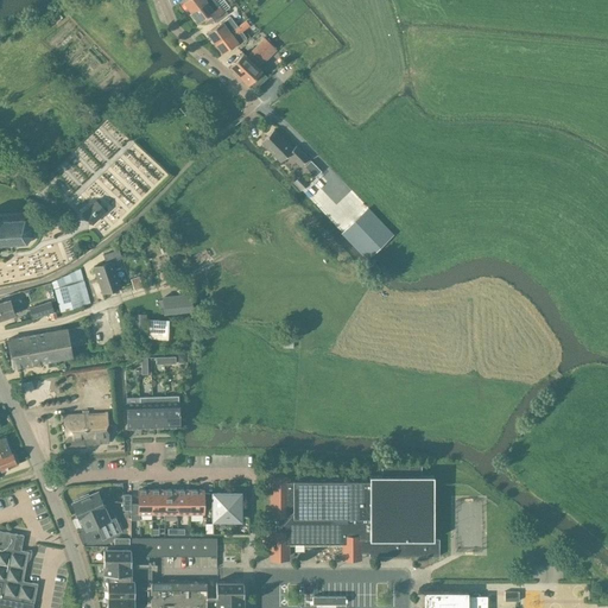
[(206,0),(184,0),(183,1),(190,12),(206,0)]
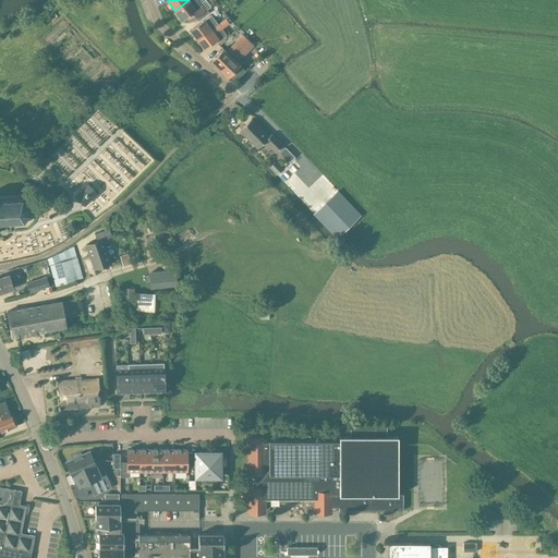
[(189,0),(174,11),(182,21),(189,15),(192,21),(205,11),(196,0),(189,0)]
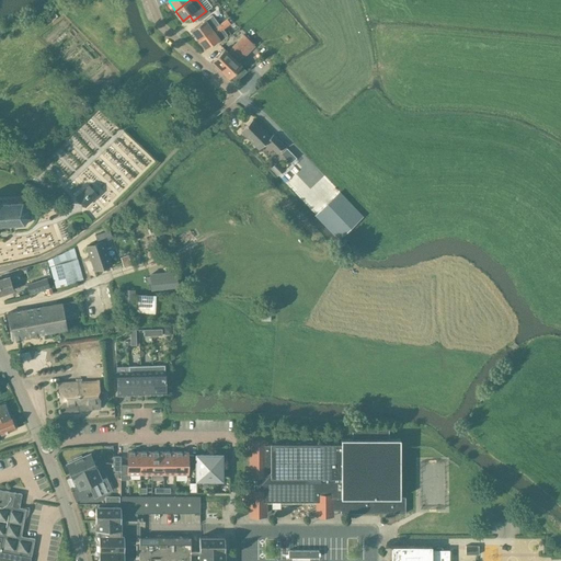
[(212,14),(191,31),(197,41),(212,30),(217,25),(219,24),(212,14)]
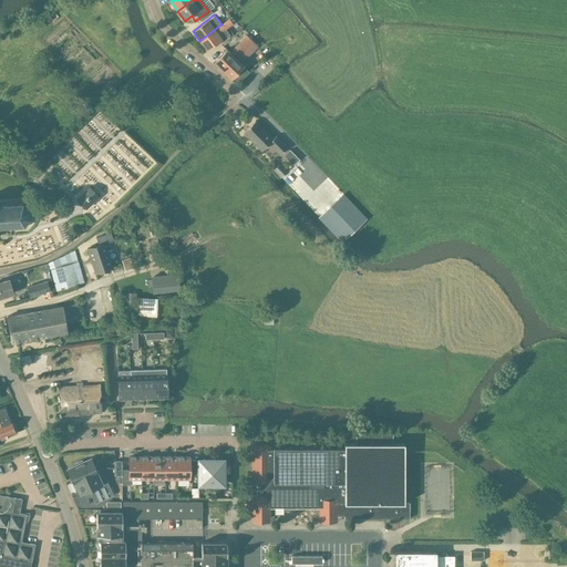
[(214,30),(199,41),(207,50),(222,40),(223,41),(229,37),(229,34),(226,29),(233,23),(229,19),(225,21),(222,24),(219,26),(219,27),(215,30),(214,30)]
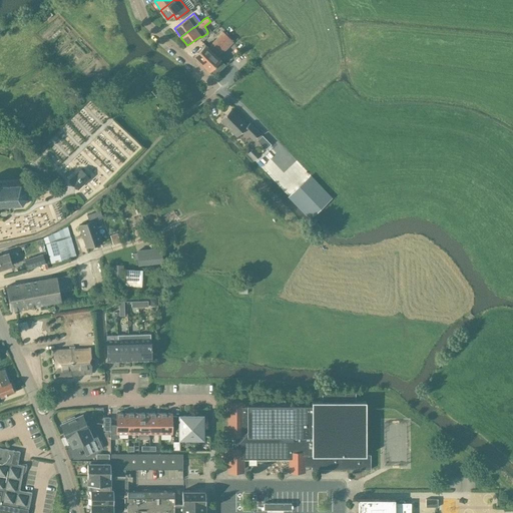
[(193,56),(200,63),(227,37),(222,32),(207,47),(204,44),(193,56)]
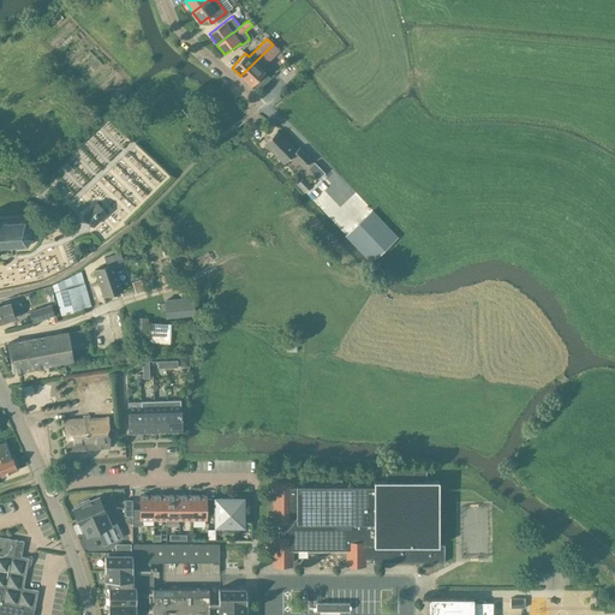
[(273,45),(240,76),(251,85),(268,69),(269,67),(269,65),(268,64),(267,60),(278,49),(273,45)]
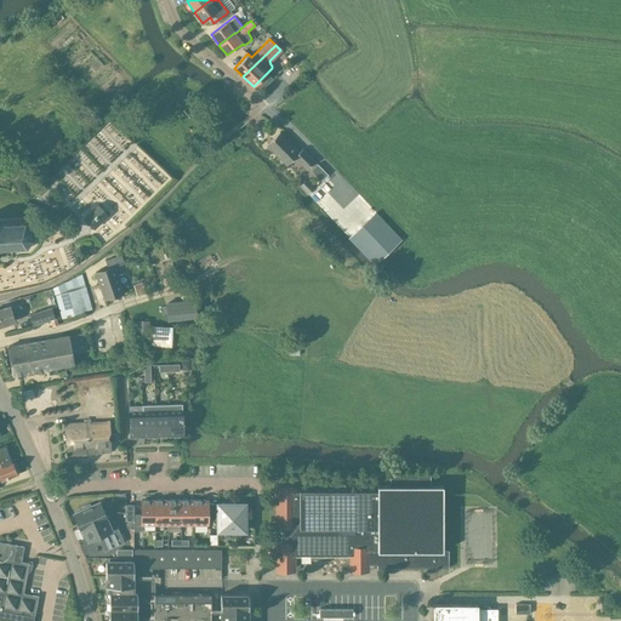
[(266,146),(286,165),(294,158),(306,170),(314,161),(302,149),(298,152),(279,132),(266,146)]
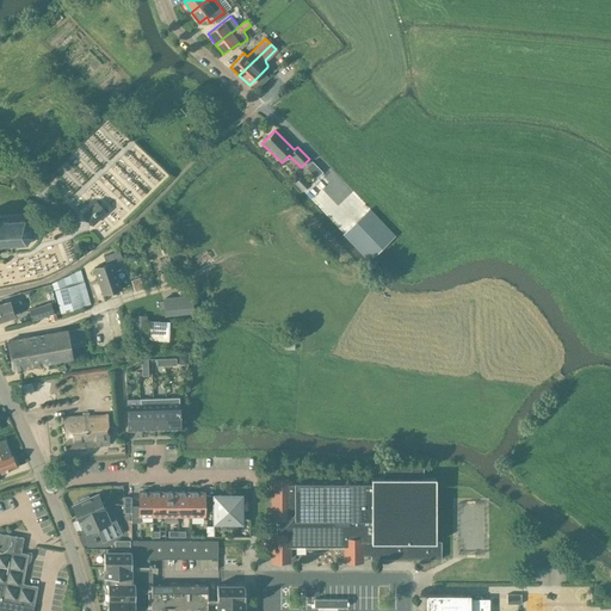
[(137,204),(167,173),(134,142),(105,173),(122,189),(137,204)]
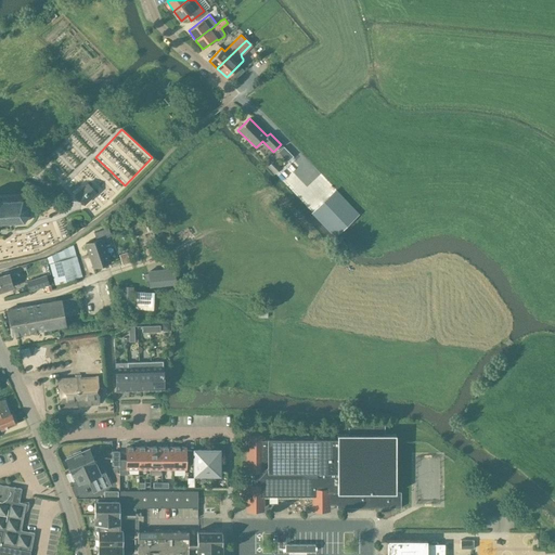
[(294,155),(284,145),(278,151),(287,160),(294,155)]
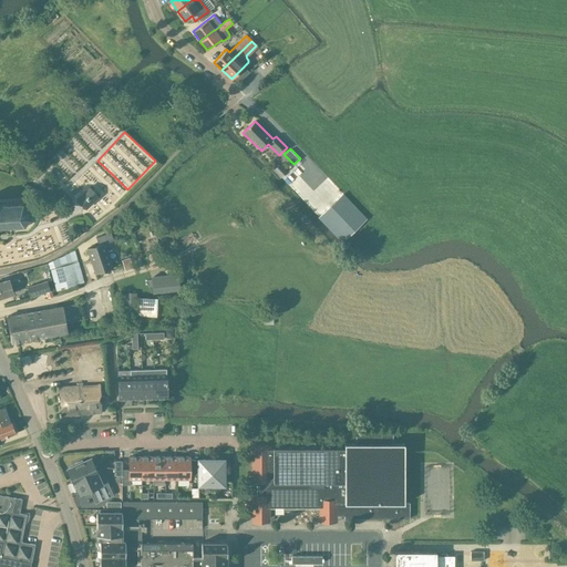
[(279,164),(274,169),(278,174),(281,177),(287,172),(279,164)]
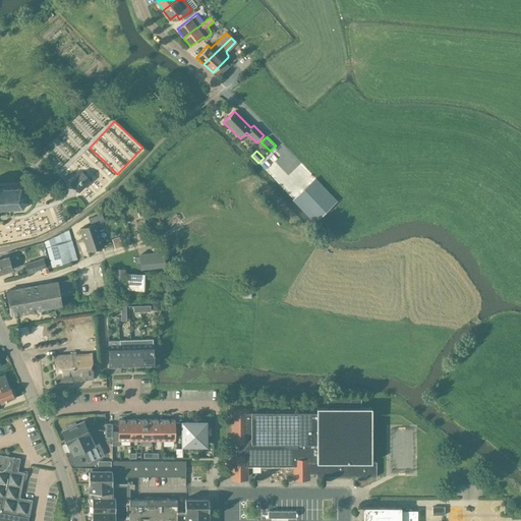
[(79,191),(90,181),(82,173),(71,183),(79,191)]
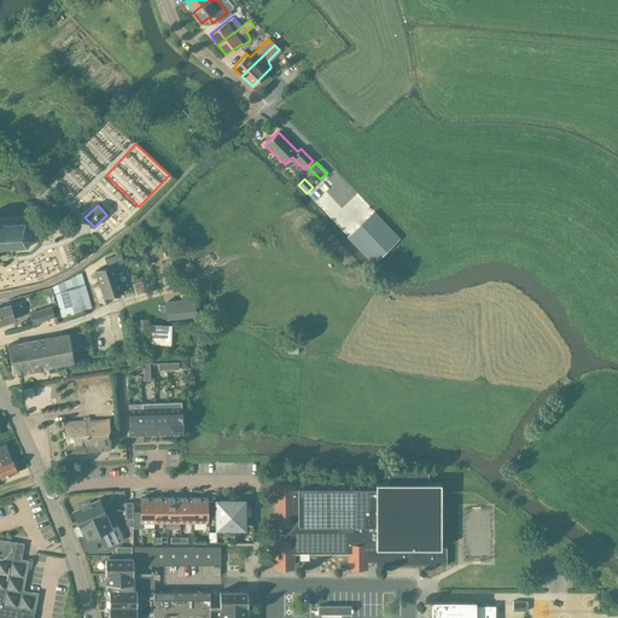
[(348,237),(348,238),(373,264),(400,238),(374,211),(347,237),(348,237)]
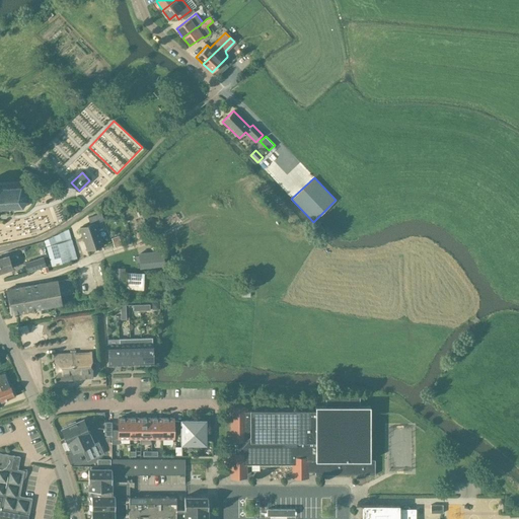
[(0,207),(21,207),(26,201),(25,192),(19,187),(0,188),(0,207)]
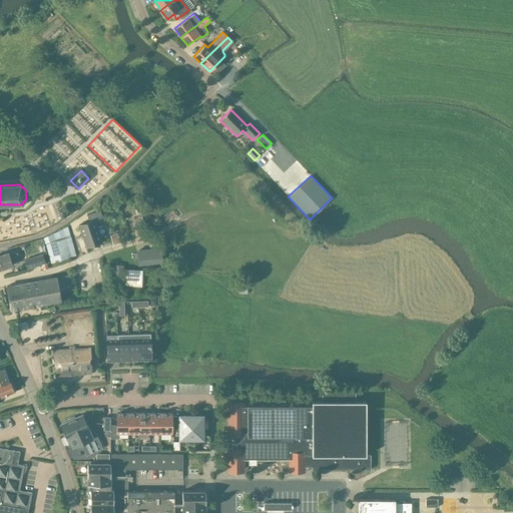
[(101,210),(89,214),(87,214),(89,221),(79,224),(87,247),(102,242),(95,220),(103,217),(101,210)]
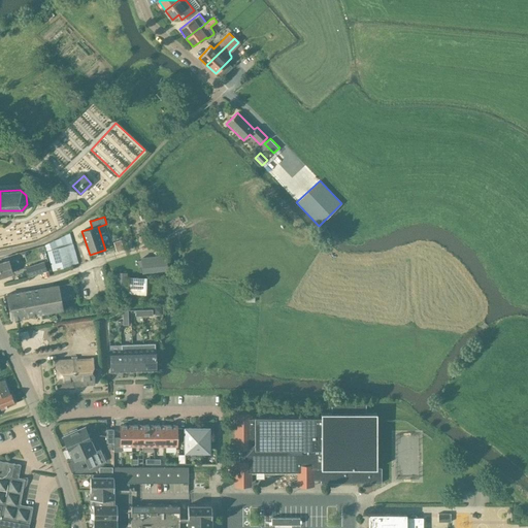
[(121,240),(113,242),(117,252),(124,250),(121,240)]
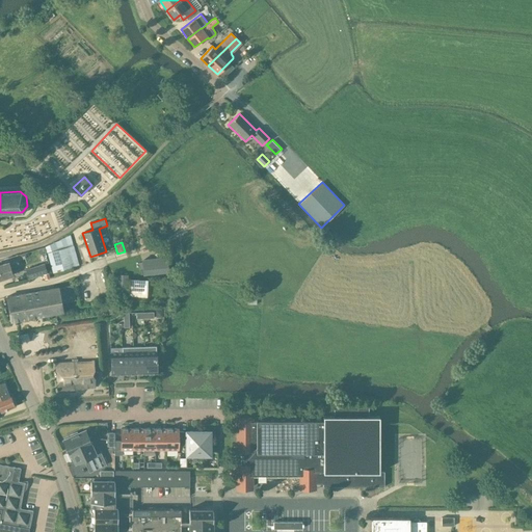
[(53,272),(79,266),(73,245),(47,253),(53,272)]
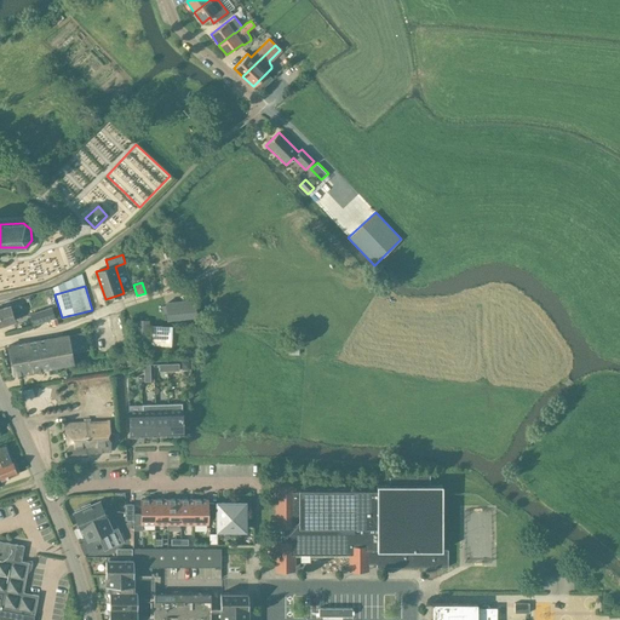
[(161,319),(190,317),(189,299),(161,300),(161,319)]
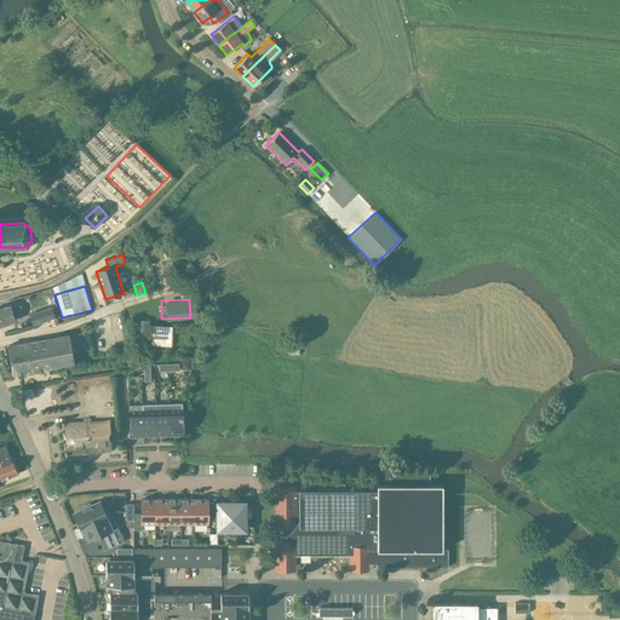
[(21,310),(18,302),(7,304),(9,306),(0,308),(0,325),(15,321),(11,313),(21,310)]
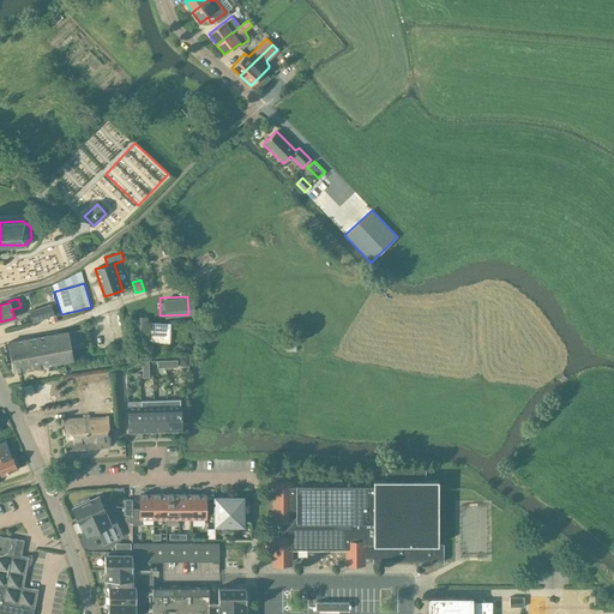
[(50,305),(30,312),(34,321),(54,314),(50,305)]
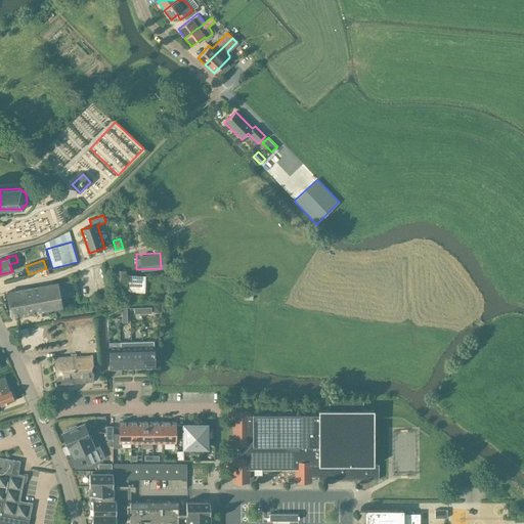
[(115,270),(115,292),(125,293),(126,271),(115,270)]
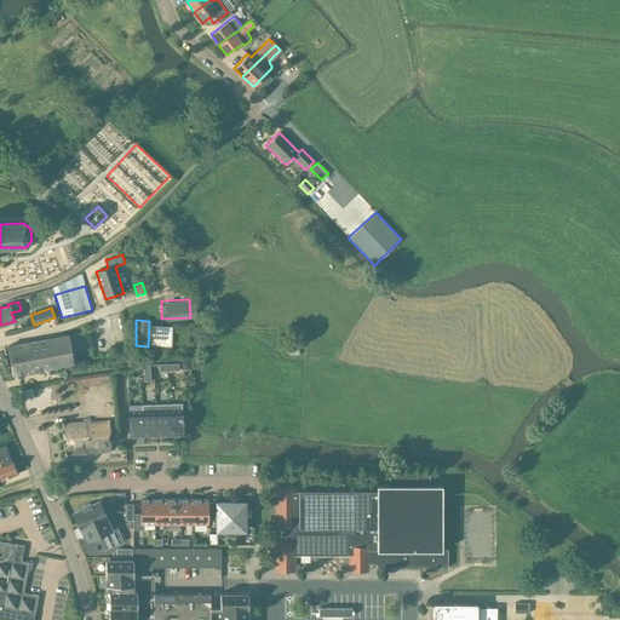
[(73,365),(72,352),(89,350),(85,333),(68,336),(68,334),(24,343),(29,372),(73,365)]
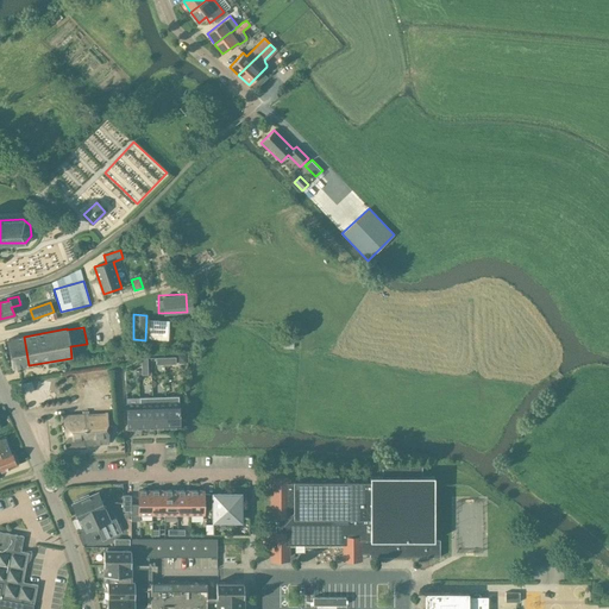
[(284,333),(283,347),(294,349),(294,334),(284,333)]
